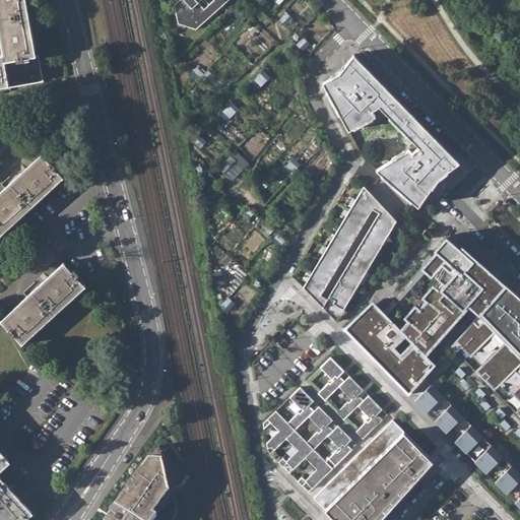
[(0,85),(6,85),(7,87),(42,81),(38,55),(35,56),(24,0),(0,0),(0,45),(1,54),(0,53),(0,85)]
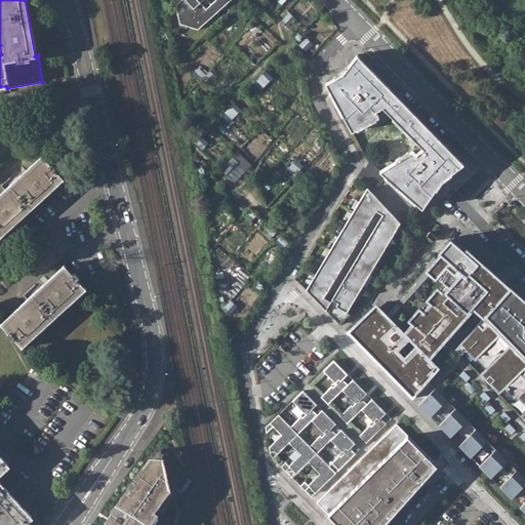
[(230,0),(180,0),(175,4),(179,24),(198,30),(230,0)]
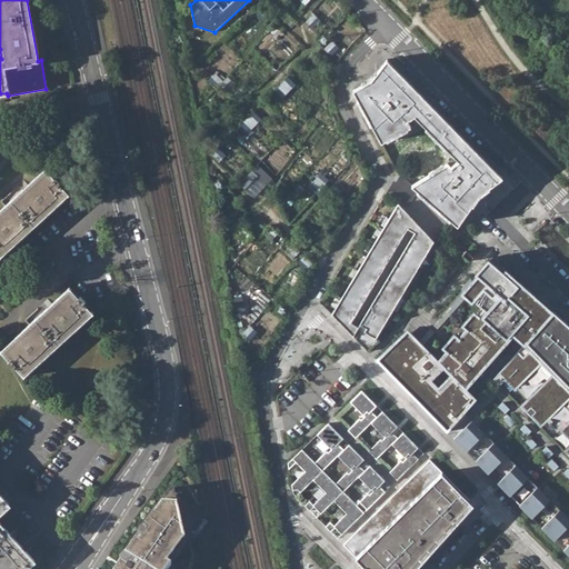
[(399,71),(387,59),(371,80),(353,90),(381,142),(408,128),(405,121),(412,117),(456,161),(450,168),(448,166),(412,186),(458,226),(478,196),(502,177),(489,163),(422,95),(399,71)]
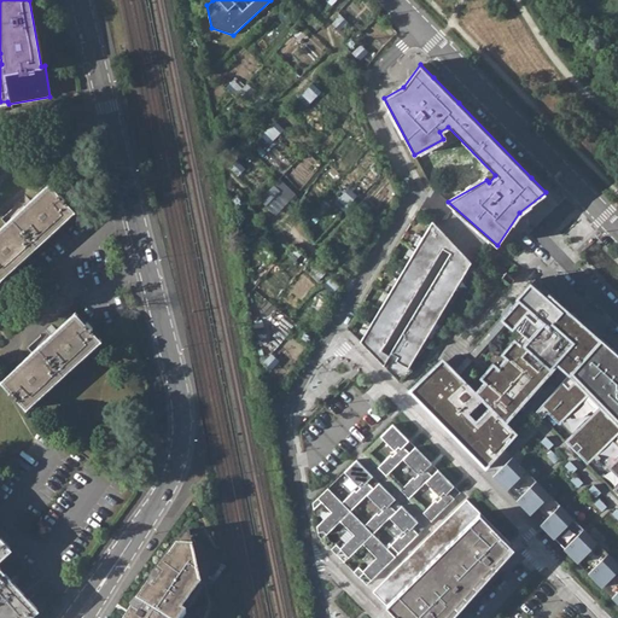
[(333,167),(321,155),(299,178),(313,190),(325,176),(327,179),(330,175),(327,173),(333,167)]
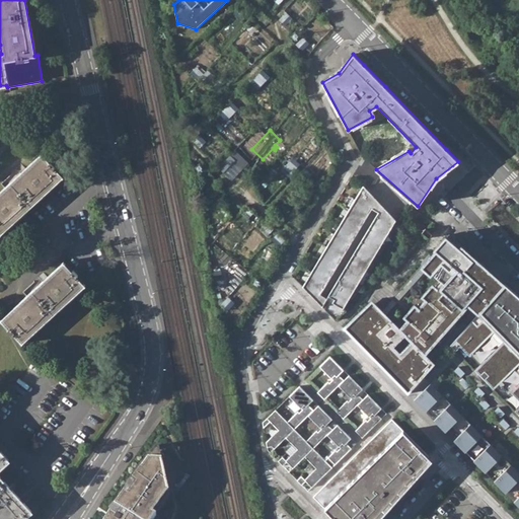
[(0,233),(61,176),(53,168),(54,167),(49,161),(48,162),(40,153),(0,191),(0,233)]
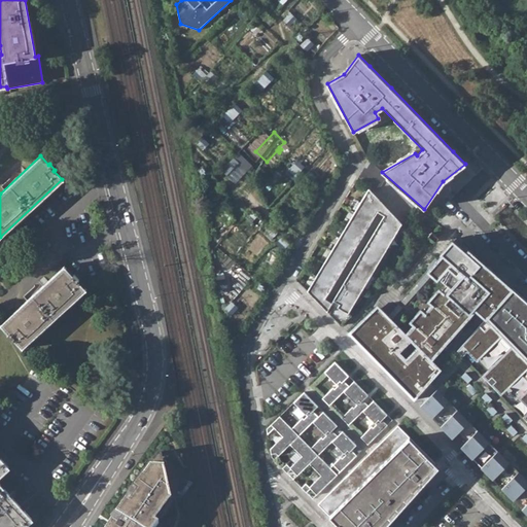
[(360,171),(366,178),(378,168),(372,161),(360,171)]
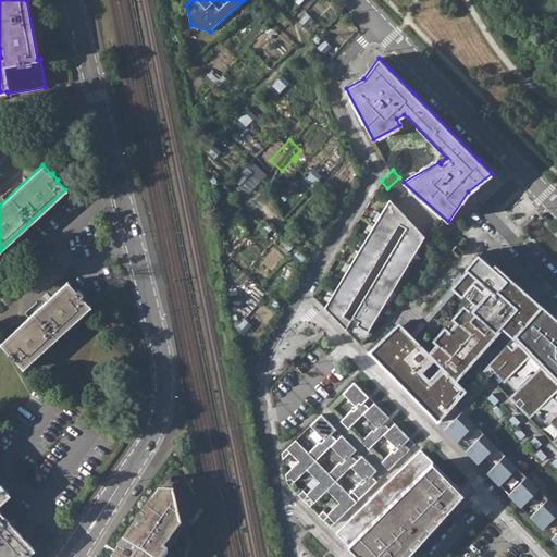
[(233,181),(262,208),(271,197),(250,180),(248,181),(239,174),(233,181)]
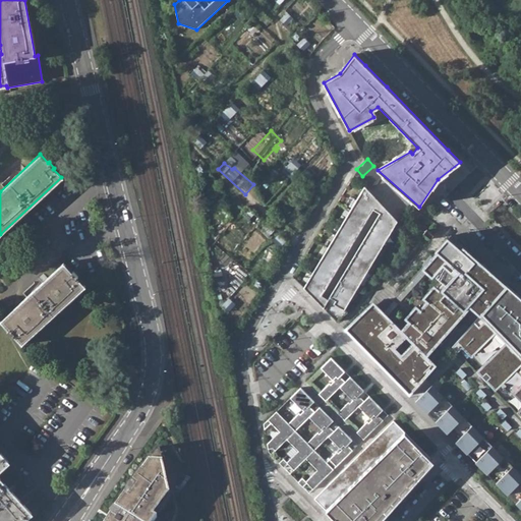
[(338,322),(344,310),(348,311),(401,223),(384,207),(365,186),(304,288),(317,301),(324,307),(338,322)]
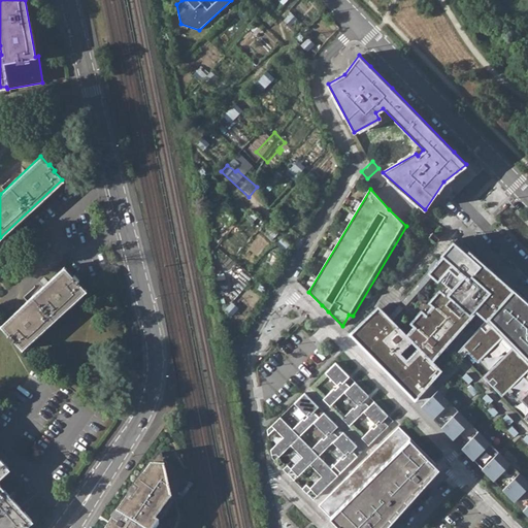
[(242,212),(254,222),(258,216),(248,206),(242,212)]
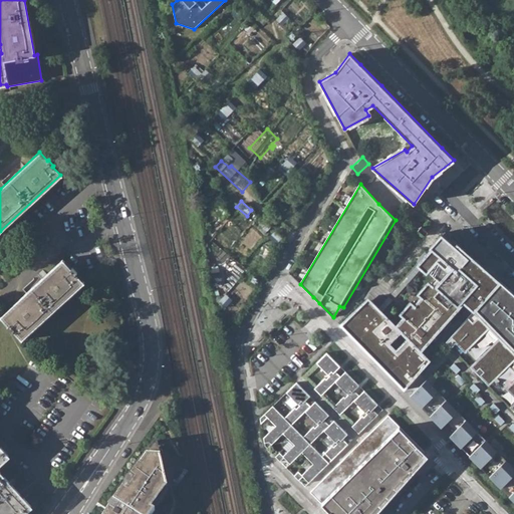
[(212,215),(217,221),(227,212),(222,207),(212,215)]
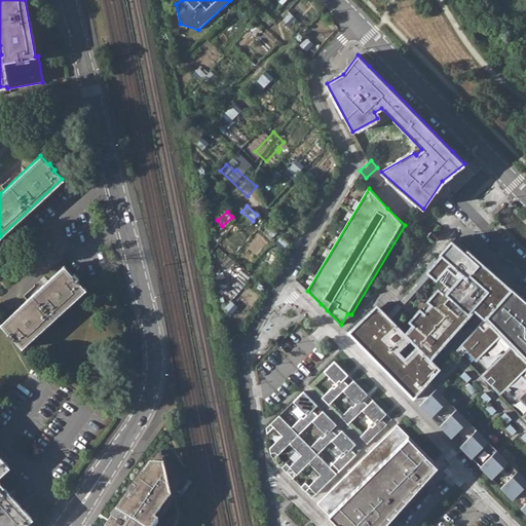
[(291,228),(295,231),(299,226),(295,223),(291,228)]
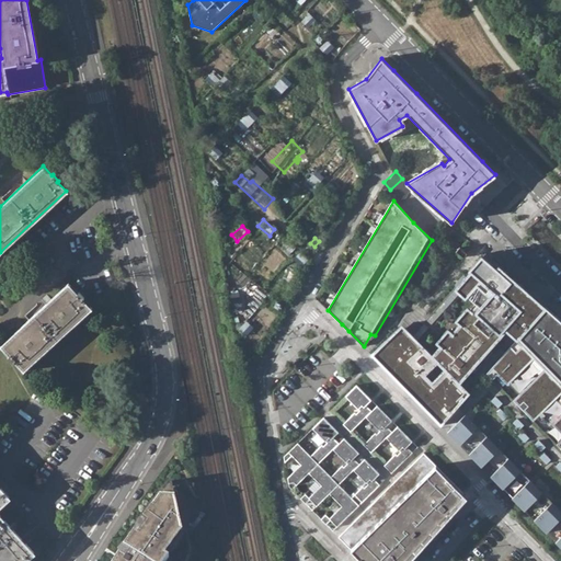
[(456,252),(462,258),(467,253),(460,247),(456,252)]
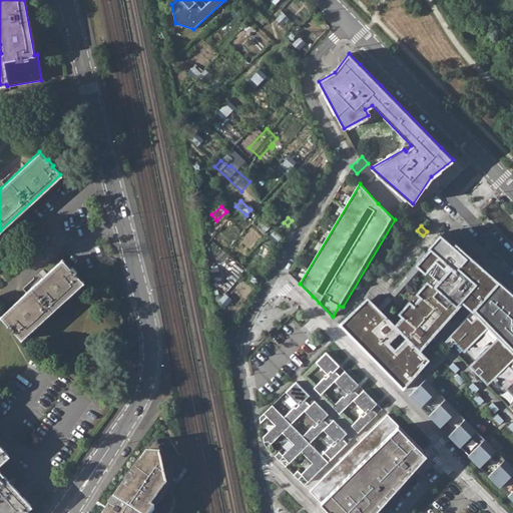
[(499,280),(444,230),(442,233),(430,247),(426,251),(421,258),(442,277),(439,280),(437,277),(436,278),(395,325),(382,311),(378,307),(372,301),(370,304),(368,306),(363,301),(340,324),(404,389),(430,359),(421,351),(464,302),(473,310),(499,280)]
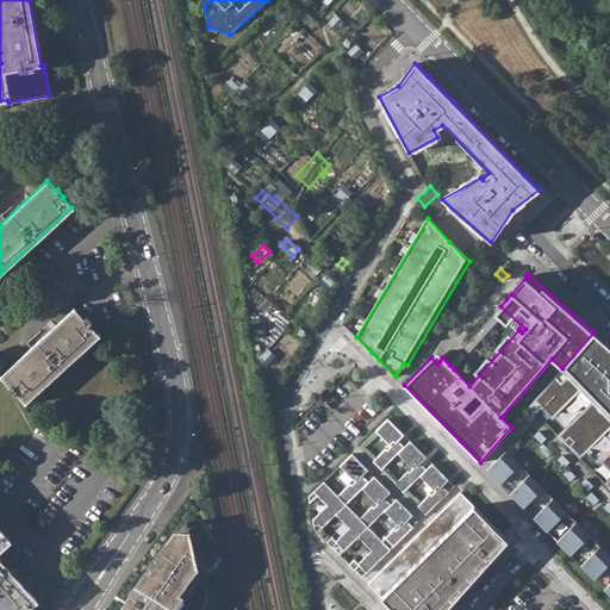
[(524,275),(510,292),(511,294),(526,278),(524,275)]
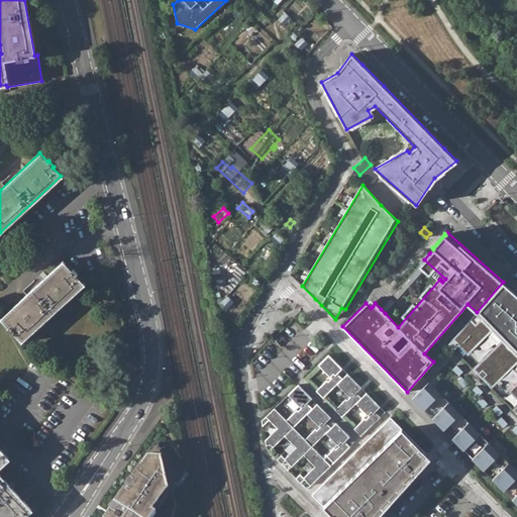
[(421,263),(393,295),(397,299),(425,267),(439,280),(440,279),(442,282),(445,279),(424,260),(429,253),(428,251),(419,262),(421,263)]
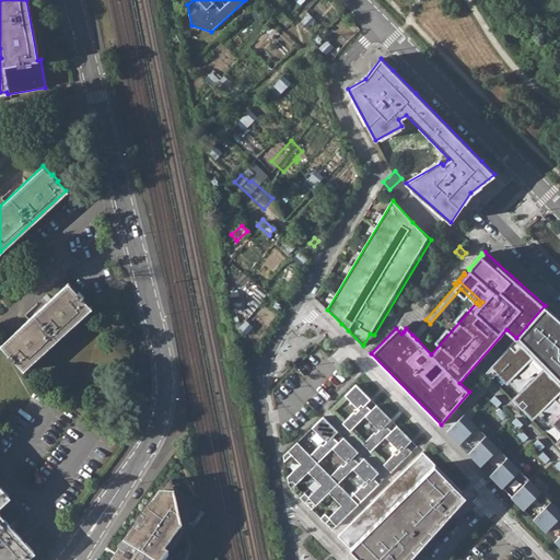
[(226,276),(229,282),(240,280),(238,273),(226,276)]
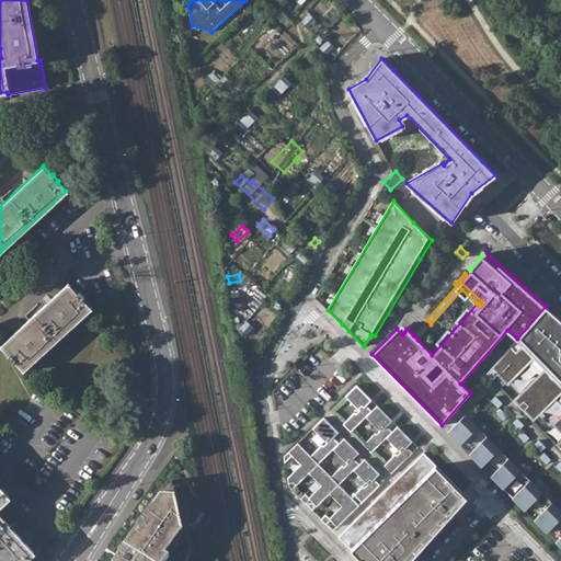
[(14,361),(23,370),(90,307),(81,298),(82,297),(77,292),(76,293),(67,283),(0,345),(9,354),(8,356),(13,362),(14,361)]
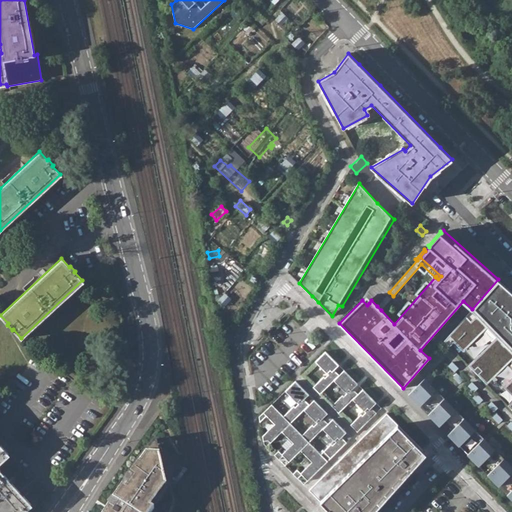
[(472,309),(444,341),(450,346),(454,342),(463,334),(472,343),(488,327),(497,337),(468,365),(480,377),(488,369),(496,376),(511,359),(511,379),(511,381),(511,382),(511,402),(508,406),(511,410),(511,291),(498,279),(472,309)]
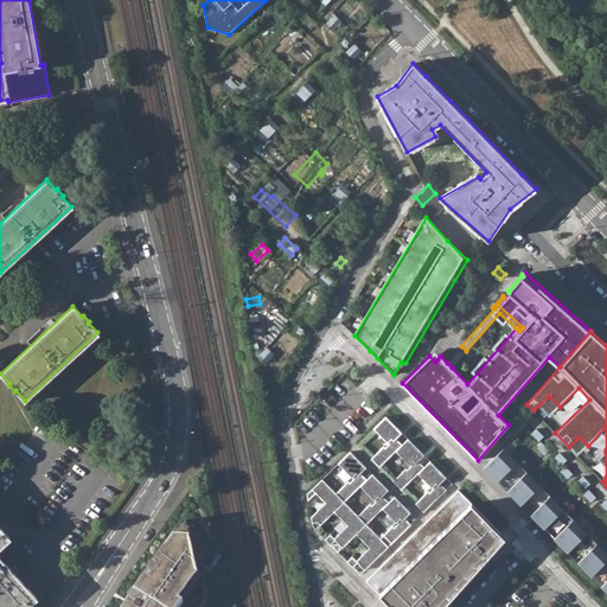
[(257,352),(267,364),(274,359),(264,347),(257,352)]
